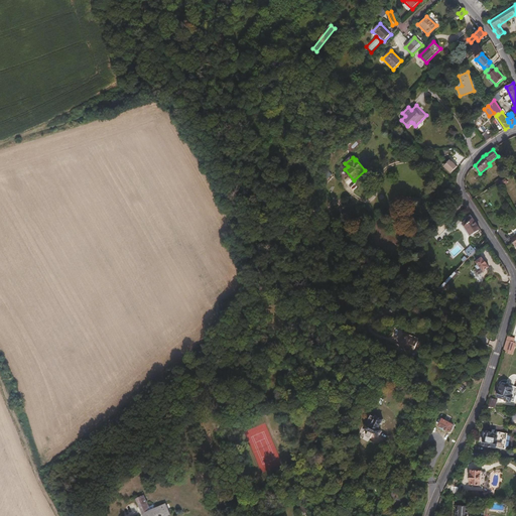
[(455,170),(458,166),(450,159),(446,164),(444,163),(443,164),(444,165),(444,166),(452,173),(455,170)]
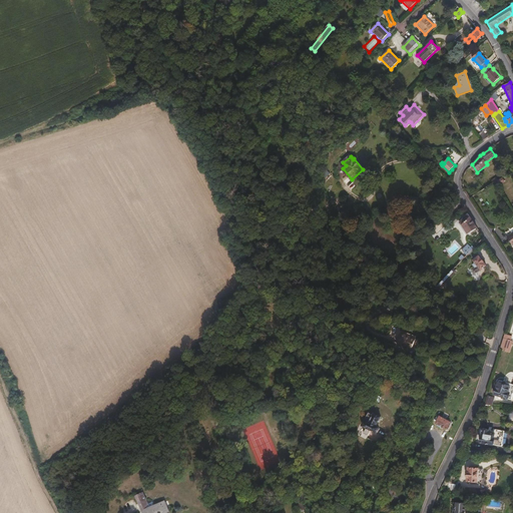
[(496,186),(504,181),(502,177),(494,182),(496,186)]
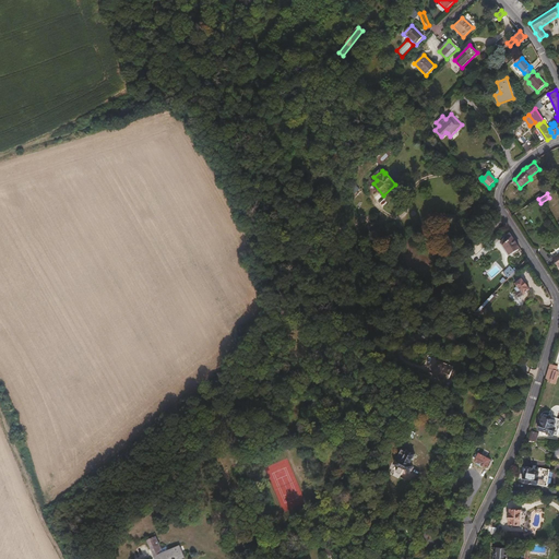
[(516,244),(510,234),(501,242),(504,246),(510,254),(515,251),(516,253),(522,250),(516,244)]
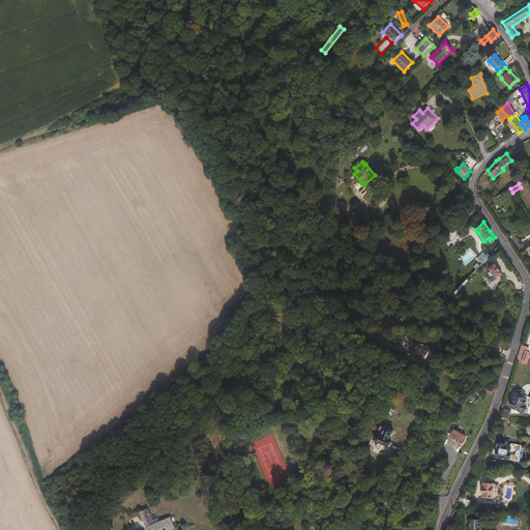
[(482,263),(490,256),(488,254),(487,255),(486,254),(478,260),(482,263)]
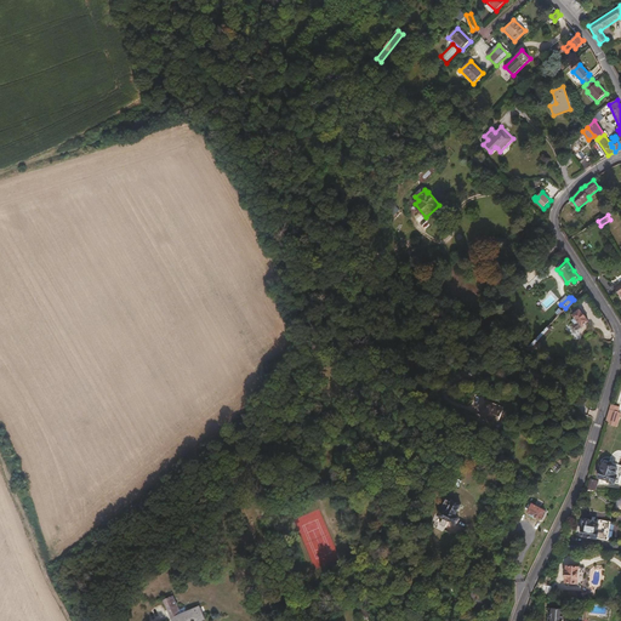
[(576,332),(590,322),(580,309),(573,314),(576,319),(574,322),(575,324),(573,325),(575,328),(573,329),(576,332)]
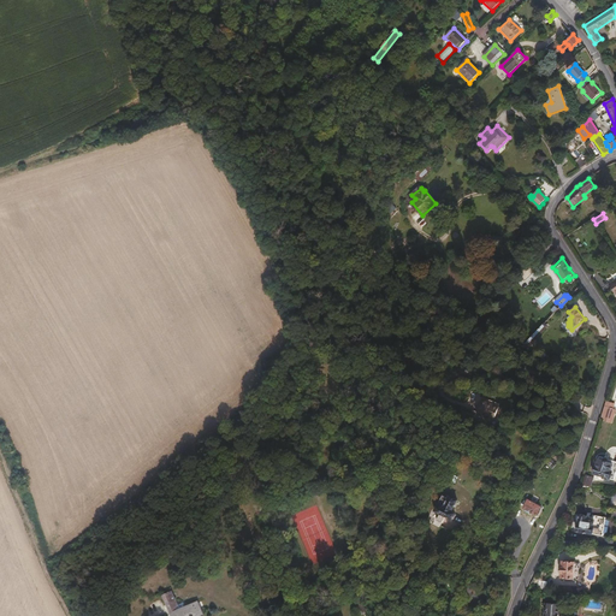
[(534,347),(534,341),(549,326),(545,323),(522,344),(537,354),(539,350),(534,347)]
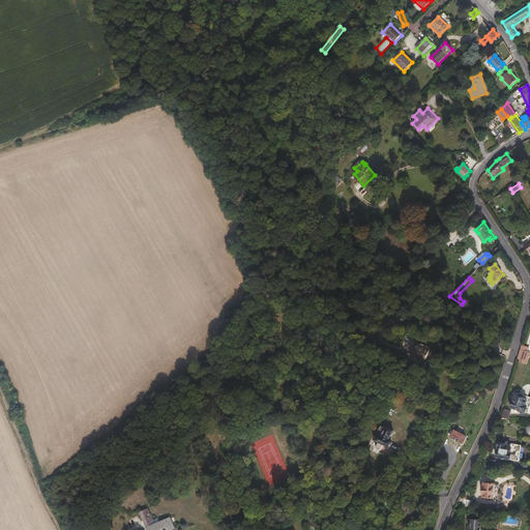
[(271,297),(267,293),(261,298),(264,302),(270,298),(271,297)]
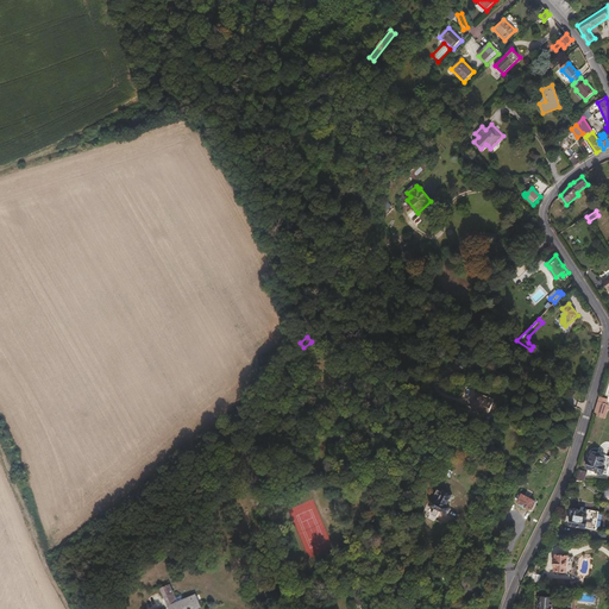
[(315,349),(311,343),(303,347),(309,355),(315,349)]
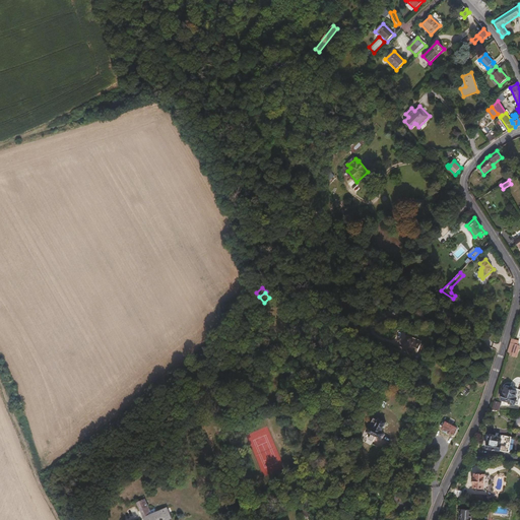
[(418,351),(423,341),(412,338),(406,336),(403,346),(418,351)]
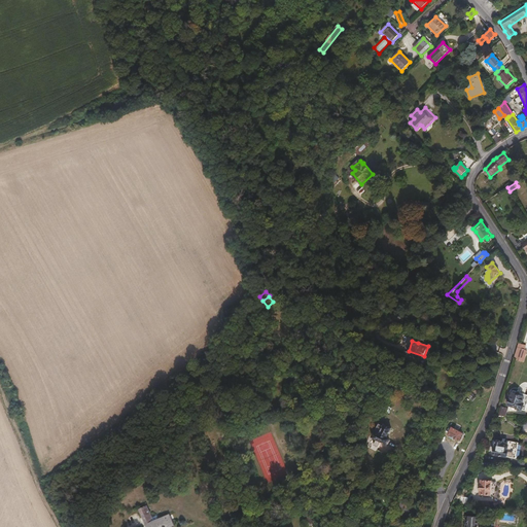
[(526,350),(522,349),(518,361),(524,363),(526,353),(526,350)]
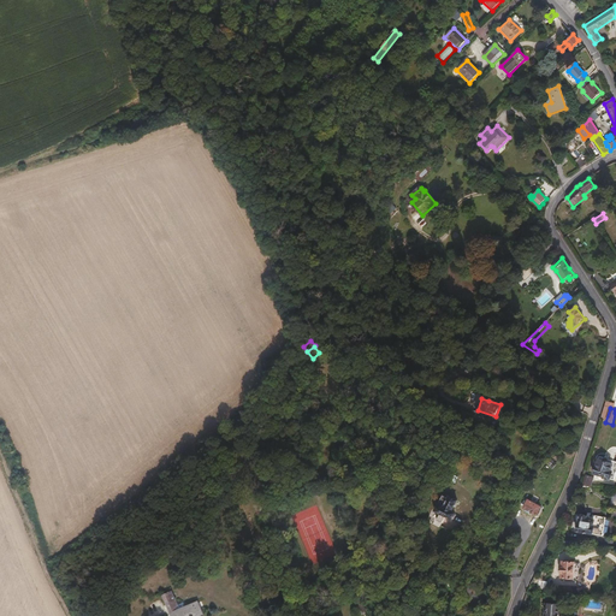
[(614,480),(615,472),(615,461),(599,456),(598,460),(597,460),(596,465),(597,465),(594,473),(614,480)]
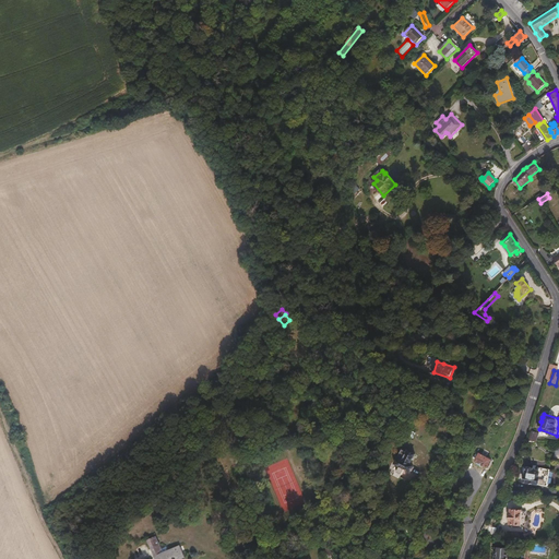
[(536,442),(538,433),(533,431),(530,441),(536,442)]
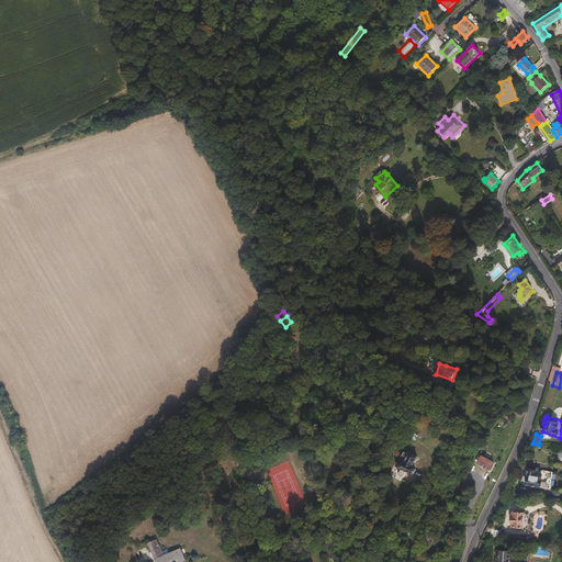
[(413,465),(417,457),(411,453),(409,453),(405,451),(397,465),(402,468),(400,473),(404,476),(406,471),(413,474),(416,468),(413,465)]
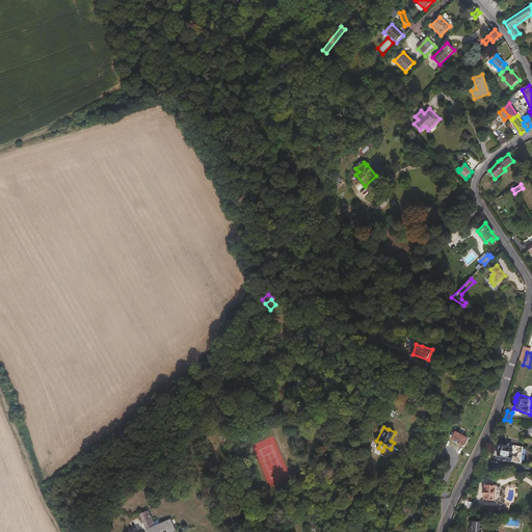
[(467,444),(470,437),(456,431),(453,437),(467,444)]
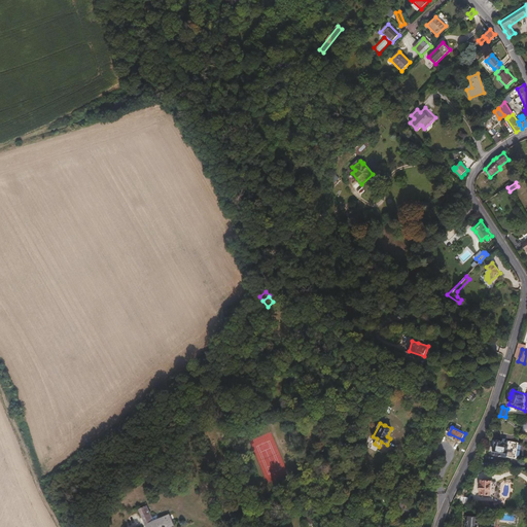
[(517,458),(519,443),(510,442),(508,445),(502,444),(502,442),(496,441),(495,448),(495,449),(494,455),(517,458)]
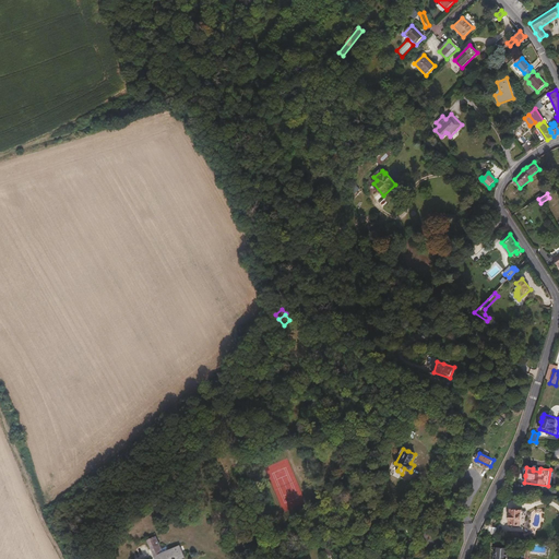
[(411,488),(413,480),(412,479),(406,477),(405,479),(403,485),(411,488)]
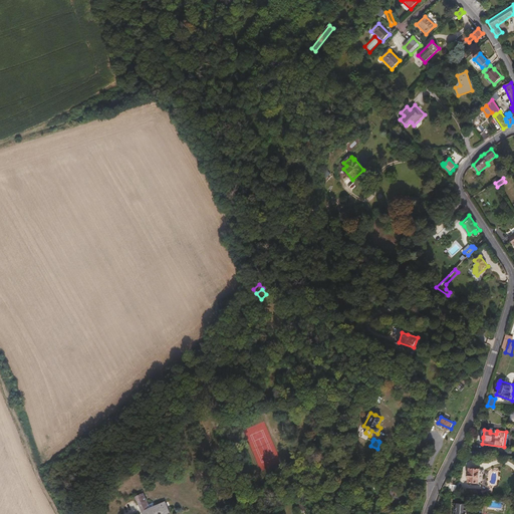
[(478,483),(480,470),(470,469),(469,483),(478,483)]
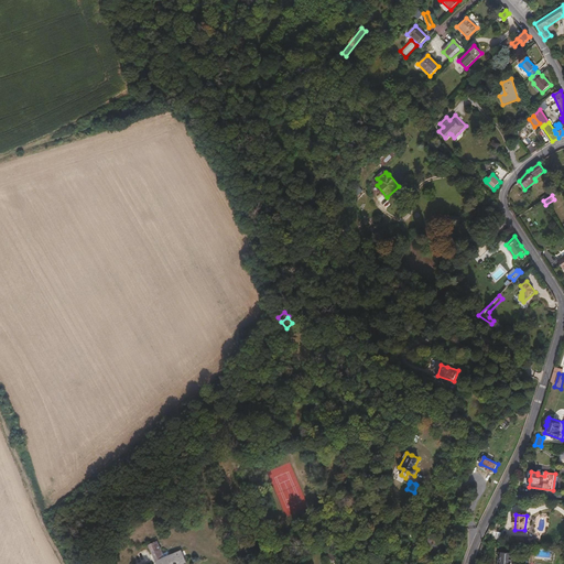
[(530,529),(531,516),(527,516),(524,530),(514,530),(513,532),(527,532),(530,529)]
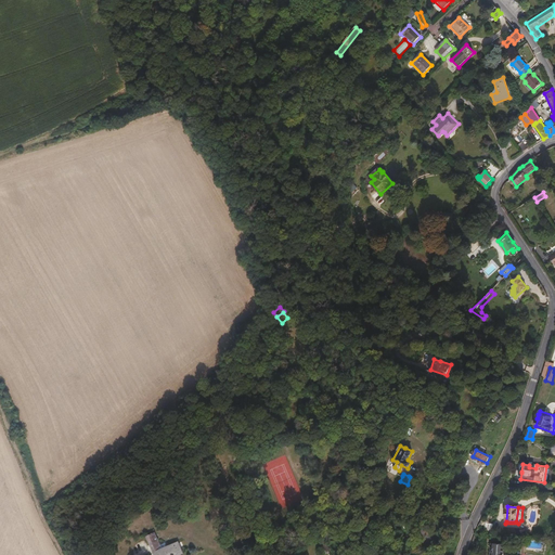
[(491,531),(492,524),(485,523),(483,530),(491,531)]
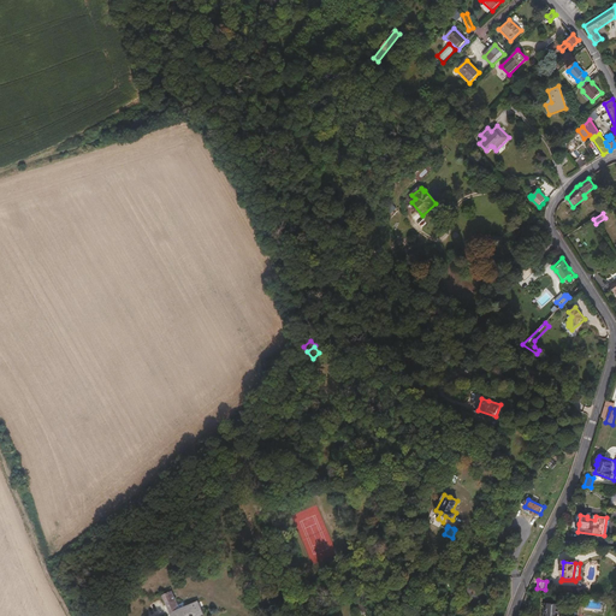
[(197,615),(206,612),(200,599),(182,608),(173,590),(164,594),(173,615),(197,615)]
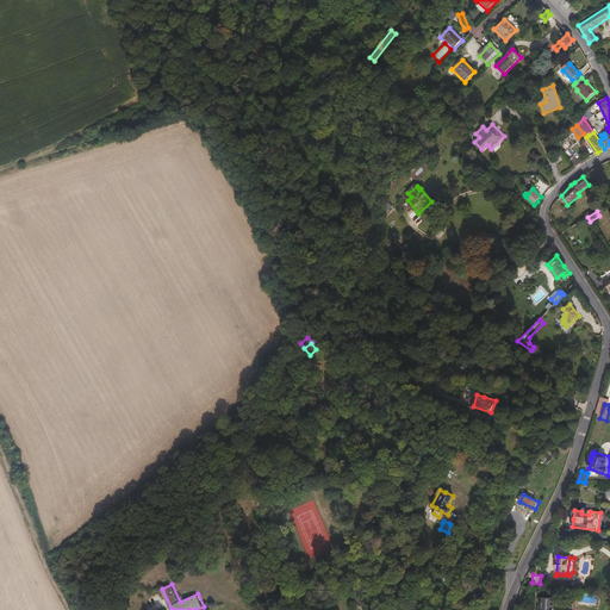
[(367,604),(353,591),(349,595),(363,609),(367,604)]
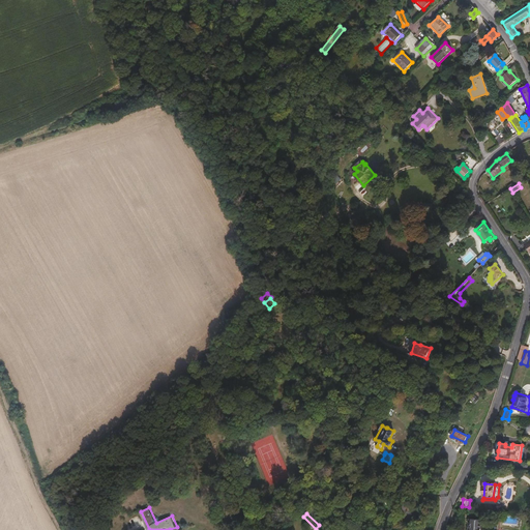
[(486,529),(487,523),(488,519),(470,518),(468,529),(486,529)]
